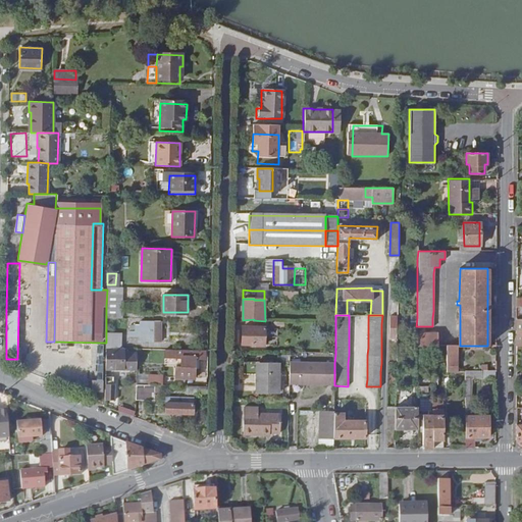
[(159,321),(129,321),(128,335),(140,335),(140,341),(159,342),(159,321)]
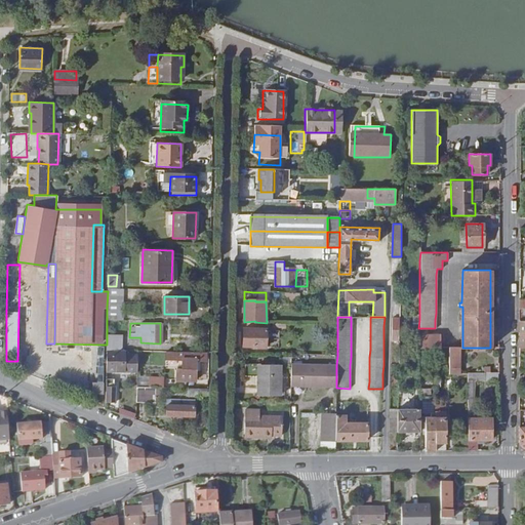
[(266,339),(266,331),(266,330),(244,330),(244,347),(256,347),(256,348),(266,348),(266,339)]
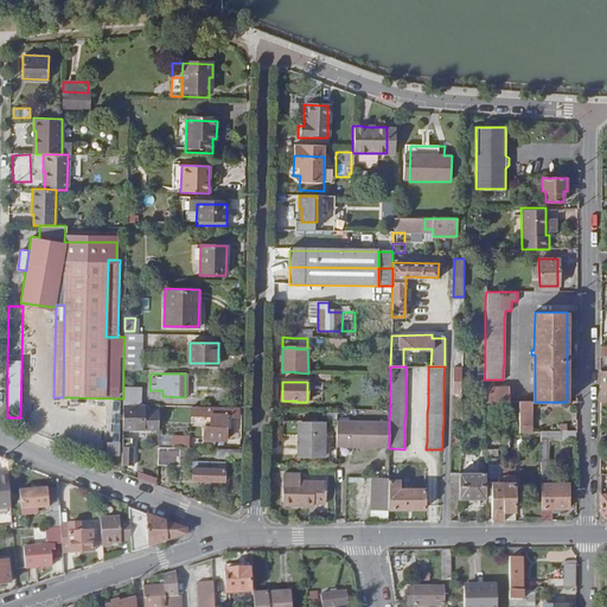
[(509,388),(484,388),(484,402),(503,402),(509,402),(509,388)]
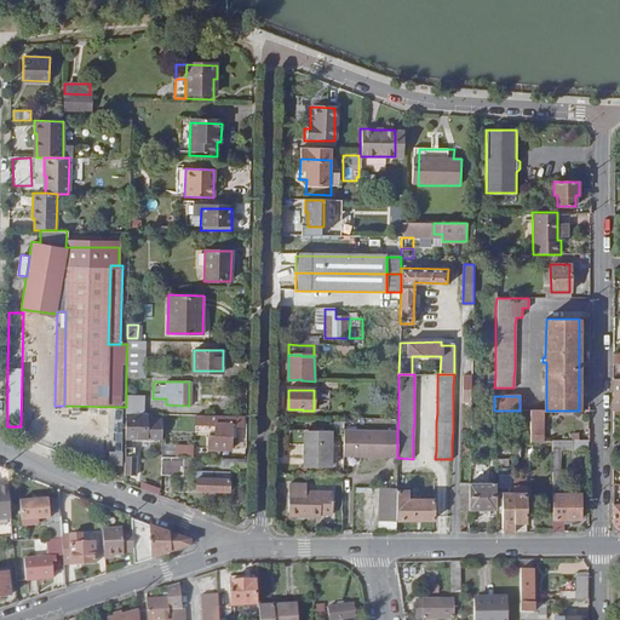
[(142,403),(126,403),(126,414),(142,414),(142,403)]
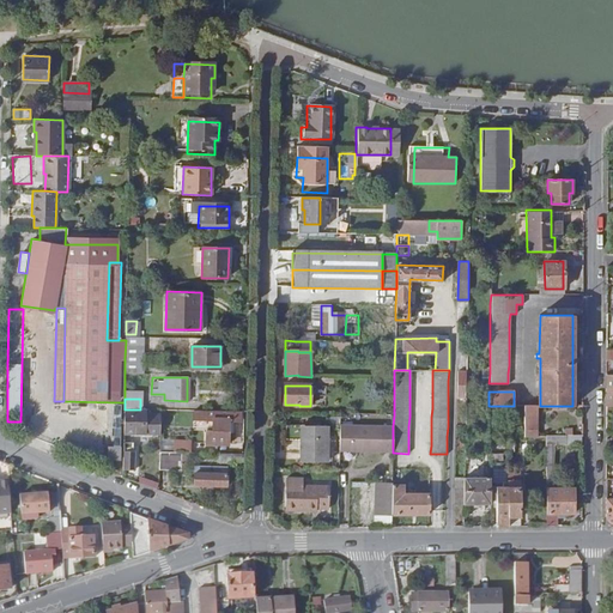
[(536,435),(536,406),(525,406),(525,435),(536,435)]
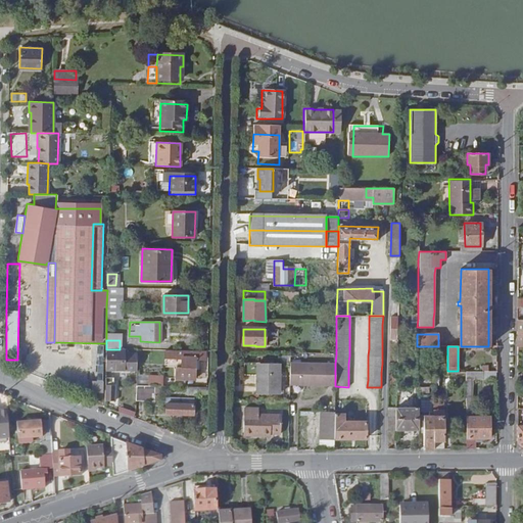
[(120,349),(106,349),(105,368),(136,369),(136,353),(125,353),(125,349),(120,349)]
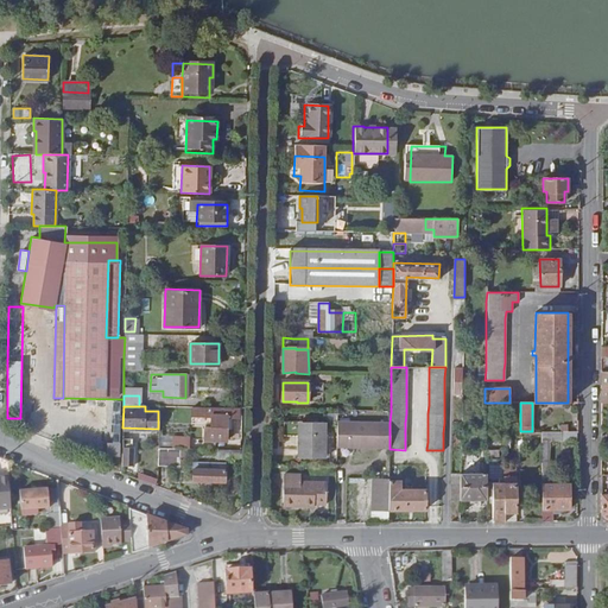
[(239,416),(239,407),(192,406),(191,417),(204,417),(204,426),(197,426),(198,438),(227,439),(227,416),(239,416)]
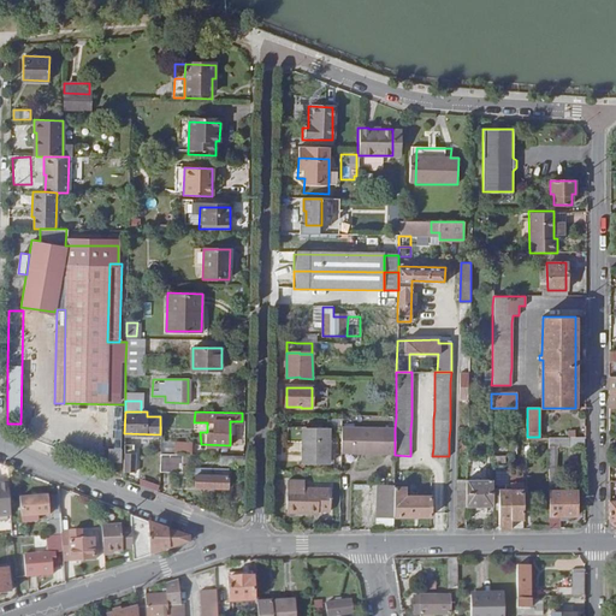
[(329,467),(330,430),(289,428),(289,440),(304,442),(303,466),(329,467)]
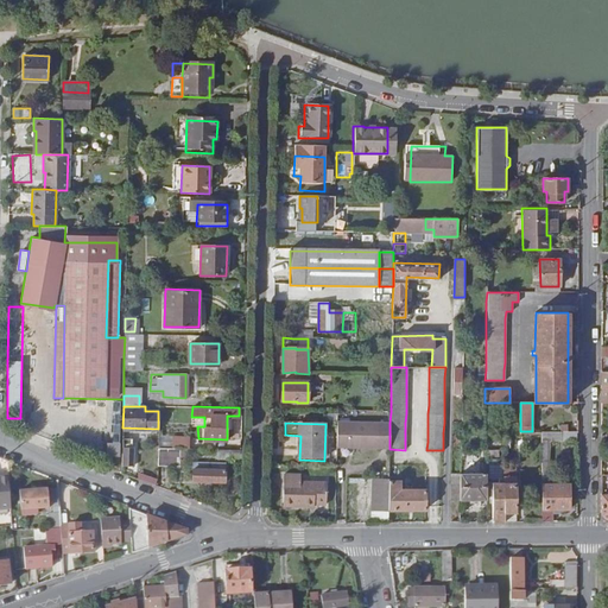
[(558,441),(558,431),(542,431),(542,441),(550,441),(558,441)]
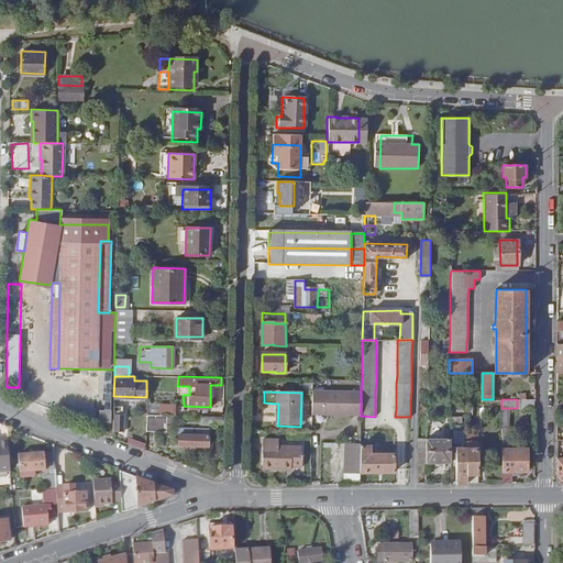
[(361,401),(311,401),(311,421),(328,421),(327,426),(361,427),(361,416),(361,408),(361,401)]
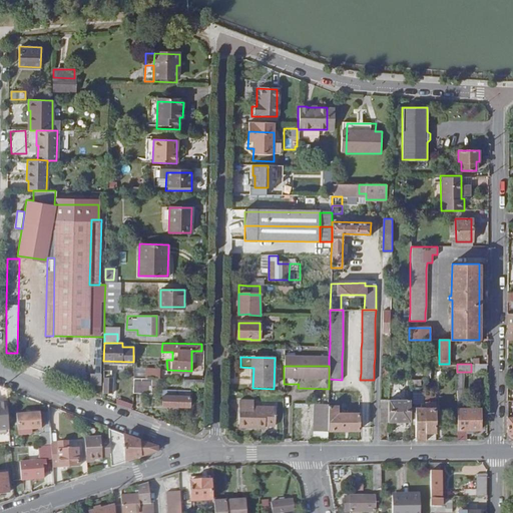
[(151,378),(153,378),(154,369),(141,369),(141,377),(151,378)]
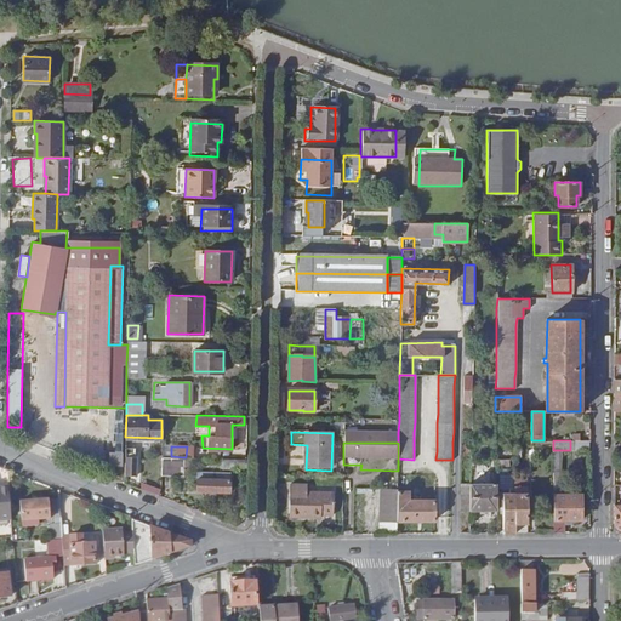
[(109,467),(121,467),(121,454),(109,453),(109,467)]
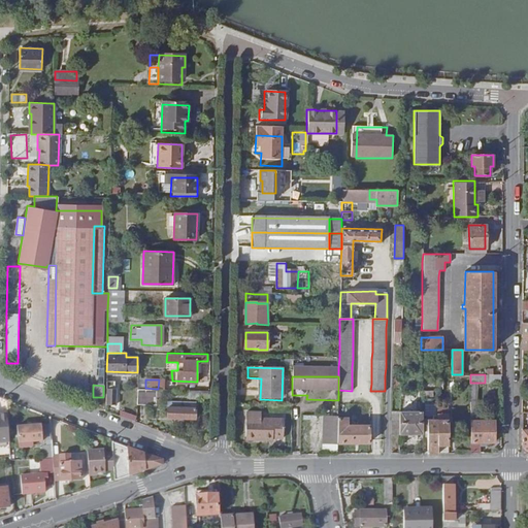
[(106,385),(106,400),(106,404),(116,404),(116,400),(117,385),(106,385)]
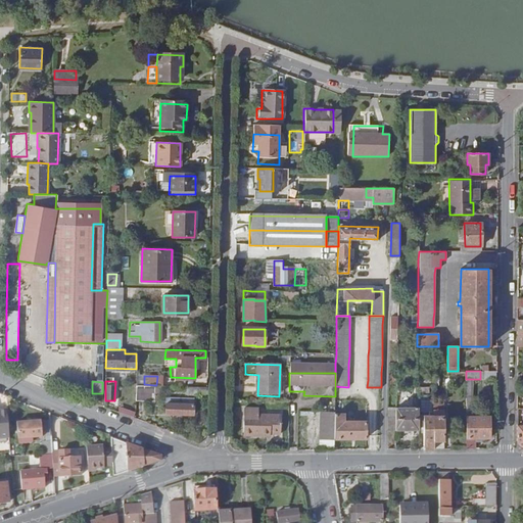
[(136,384),(135,399),(153,400),(154,385),(144,384),(136,384)]
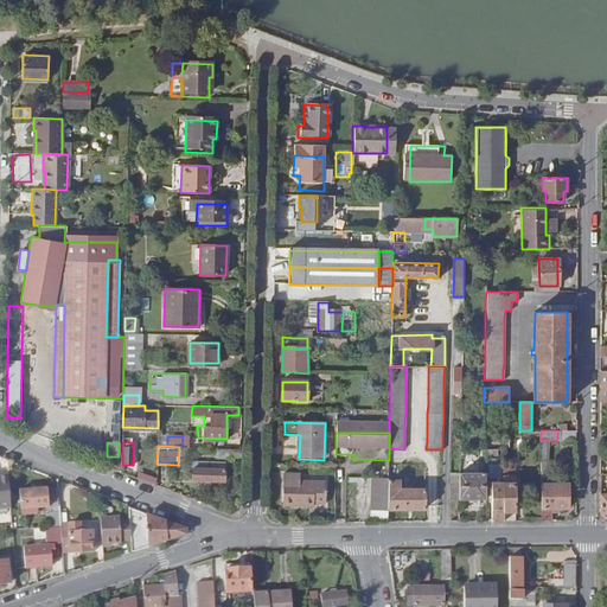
[(241,459),(241,448),(217,448),(216,458),(241,459)]
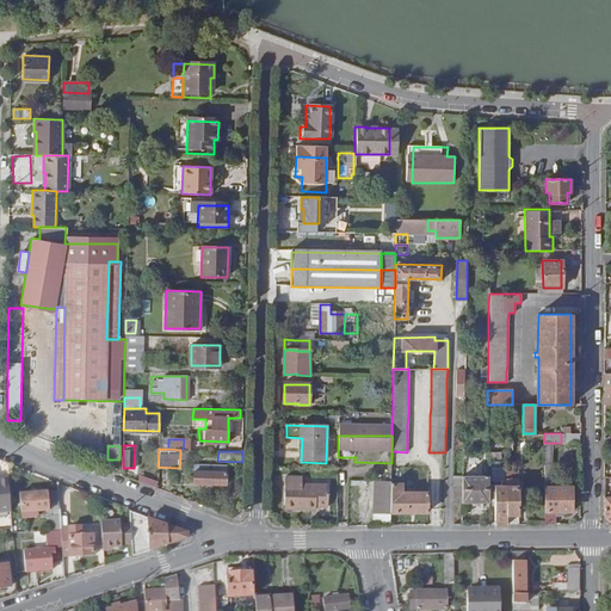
[(499,460),(487,460),(488,475),(488,486),(500,486),(501,482),(499,483),(499,470),(499,460)]
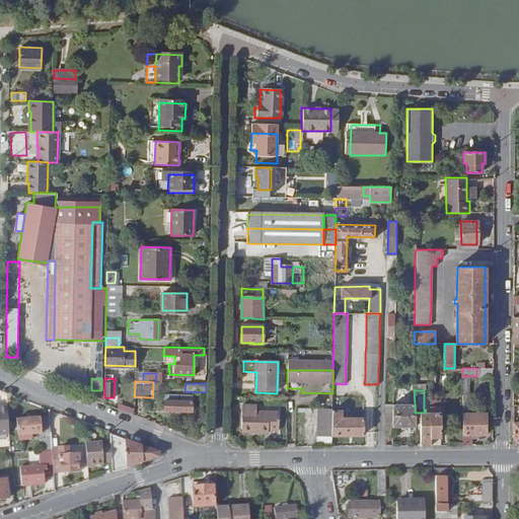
[(192,395),(164,394),(163,410),(192,411),(192,395)]
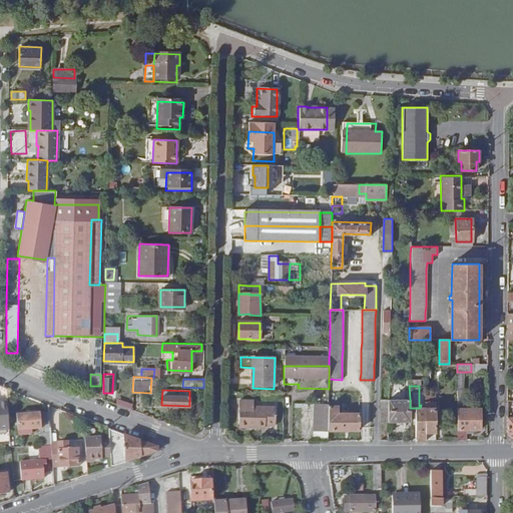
[(423,395),(419,395),(419,406),(421,405),(420,408),(410,408),(410,417),(415,418),(416,440),(426,440),(426,395),(426,392),(423,392),(423,395)]
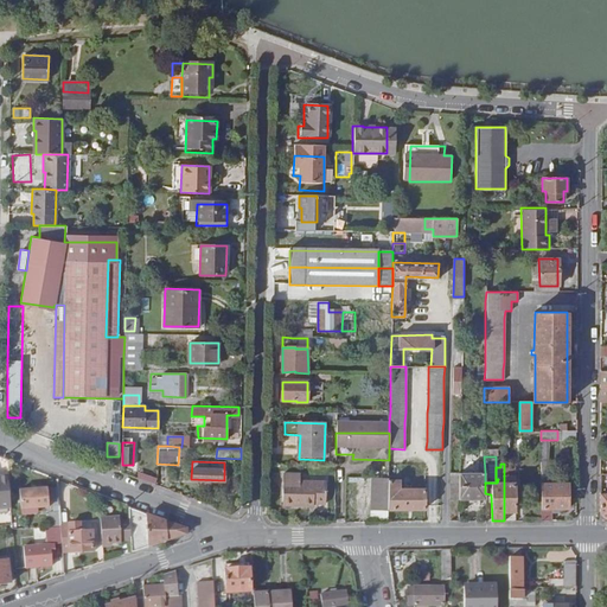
[(504,521),(517,521),(516,466),(504,467),(504,521)]
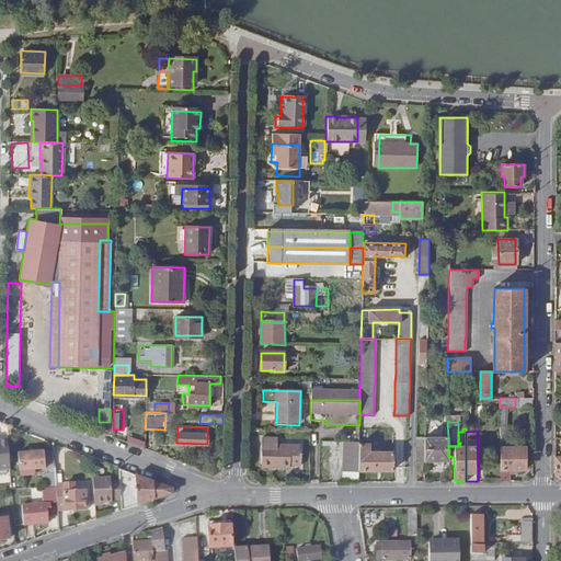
[(128,436),(127,443),(144,447),(145,441),(128,436)]
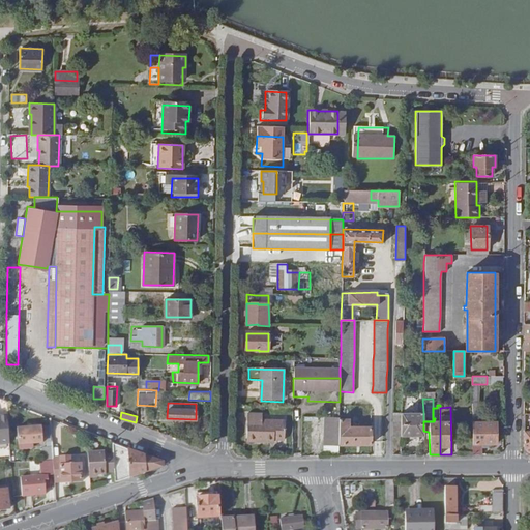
[(254,441),(266,441),(266,439),(273,439),(284,439),(283,419),(261,419),(261,412),(246,412),(246,438),(254,438),(254,441)]
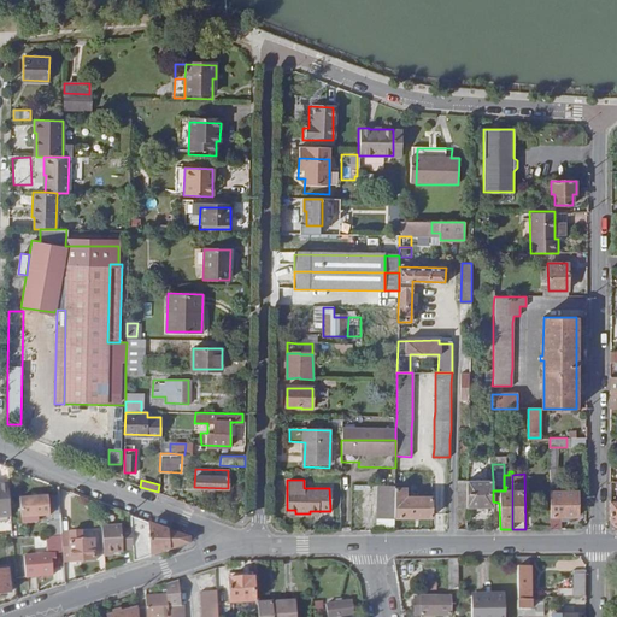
[(493,480),(468,480),(468,481),(468,492),(468,506),(493,506),(493,501),(493,491),(493,480)]
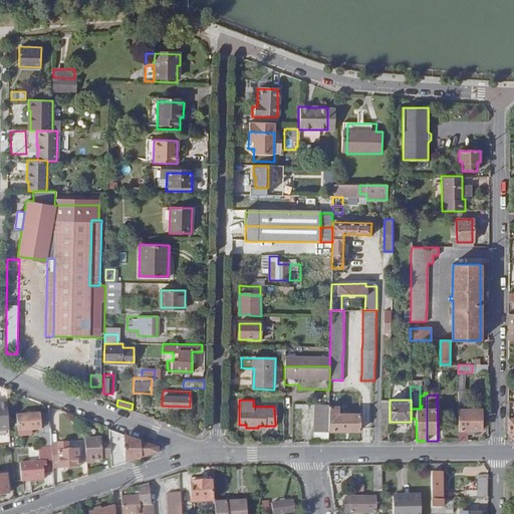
[(0,430),(9,430),(7,403),(0,403),(0,430)]
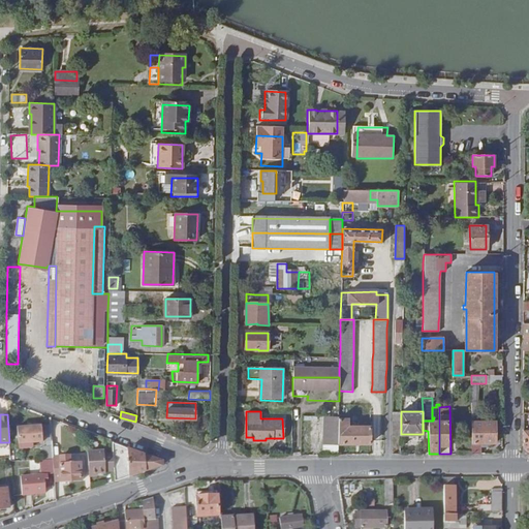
[(472,454),(480,454),(480,442),(495,442),(495,421),(483,421),(483,414),(478,414),(472,414),(472,454)]
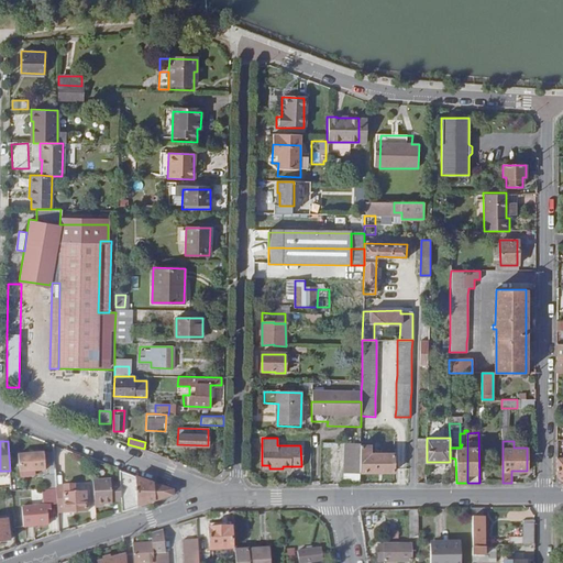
[(345,473),(360,473),(360,465),(360,457),(360,450),(360,445),(360,443),(345,442),(345,450),(345,457),(345,465),(345,473)]
